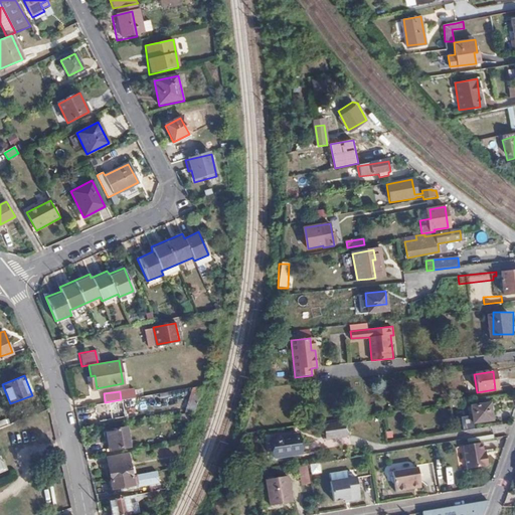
[(194,412),(196,396),(187,395),(185,411),(194,412)]
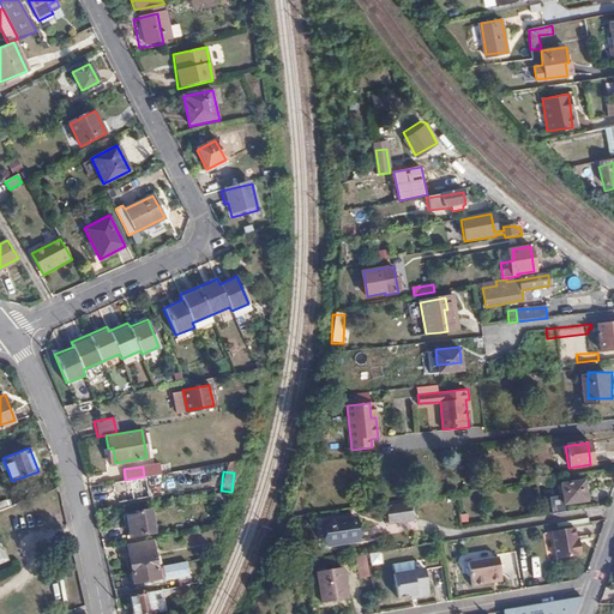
[(125,480),(114,482),(116,501),(148,495),(144,476),(125,480)]
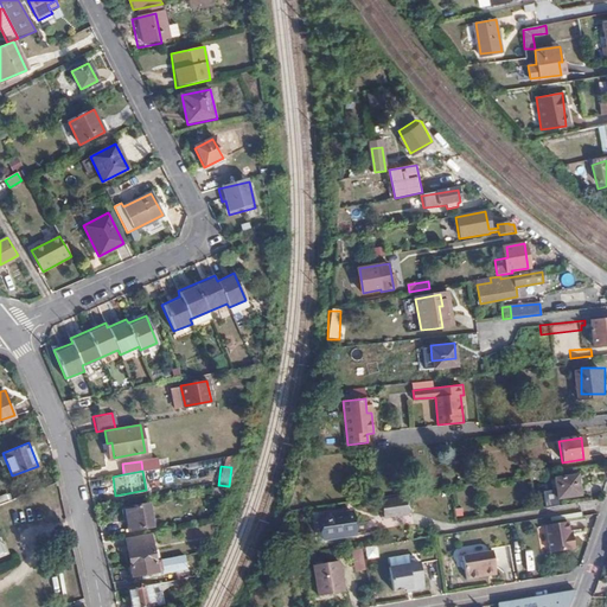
[(579,497),(576,477),(555,479),(557,499),(579,497)]
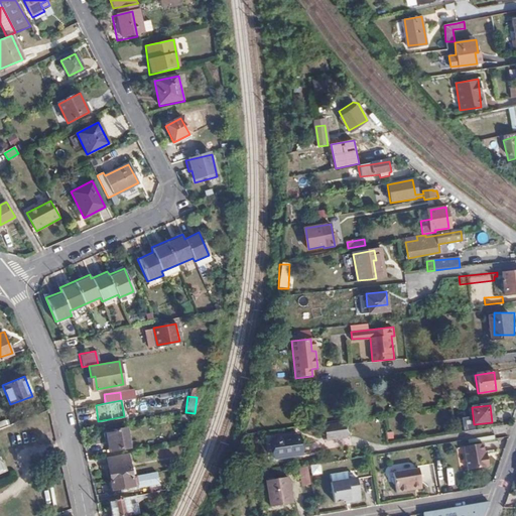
[(0,427),(14,421),(12,415),(0,419),(0,427)]
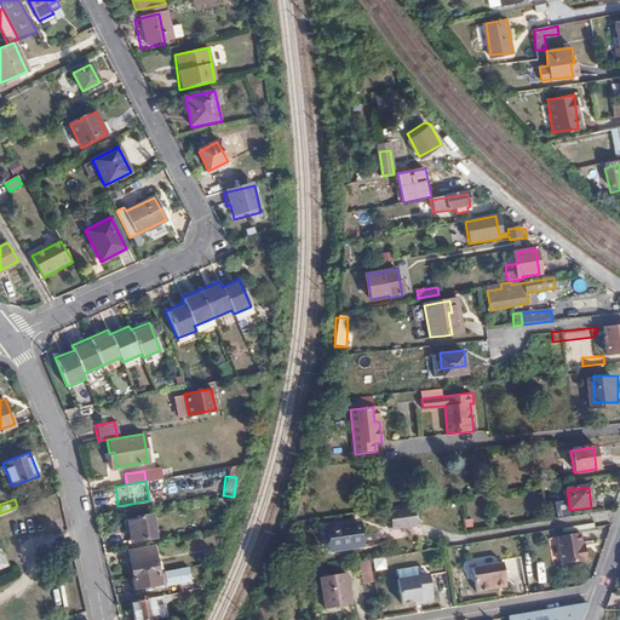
[(566,518),(564,503),(552,504),(554,520),(566,518)]
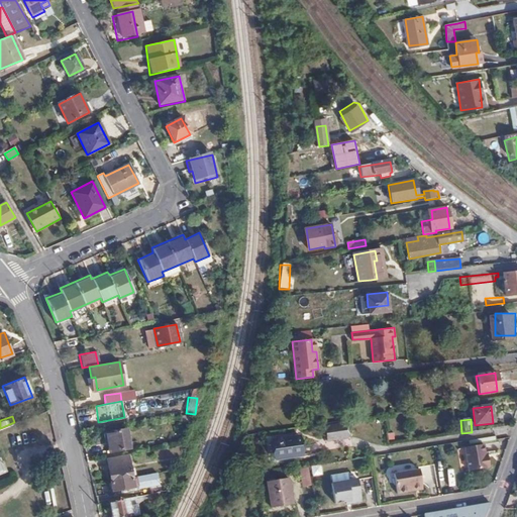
[(345,438),(343,424),(321,428),(324,441),(345,438)]
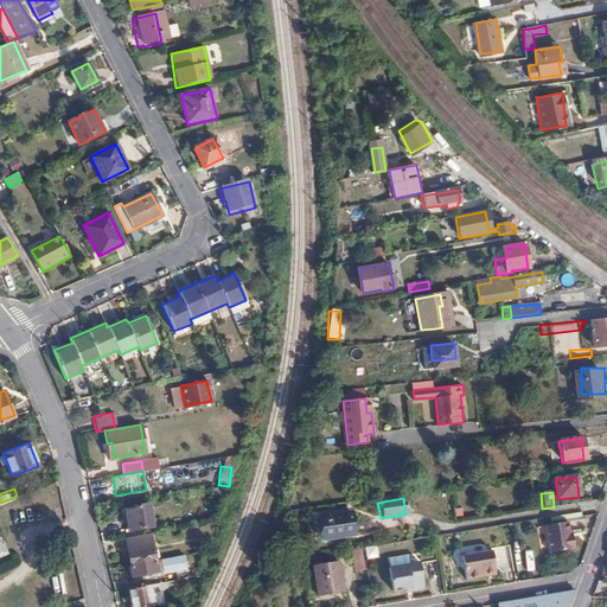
[(152,525),(148,503),(125,506),(128,529),(152,525)]
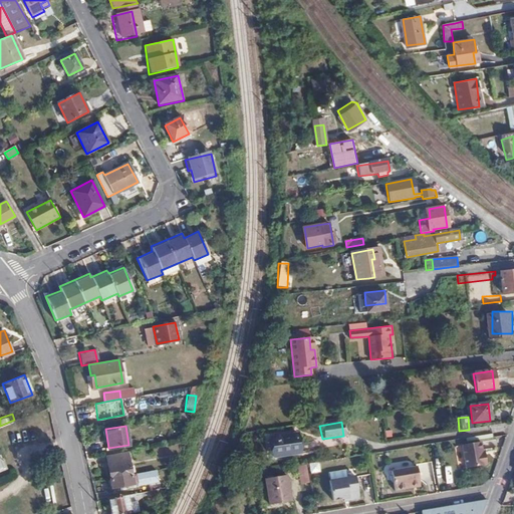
[(302,452),(299,433),(272,438),(275,457),(302,452)]
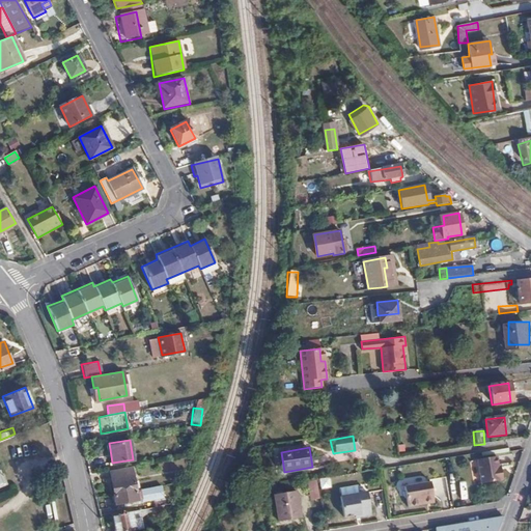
[(506,452),(506,451),(505,448),(477,452),(478,456),(506,452)]
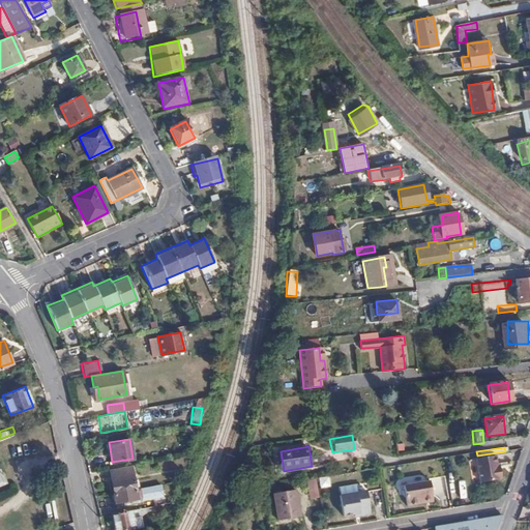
[(495,466),(494,457),(474,460),(477,483),(499,480),(497,466),(495,466)]
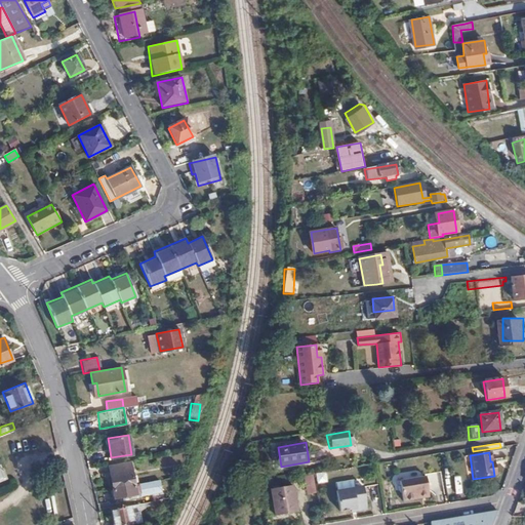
[(108,465),(113,488),(134,484),(130,460),(108,465)]
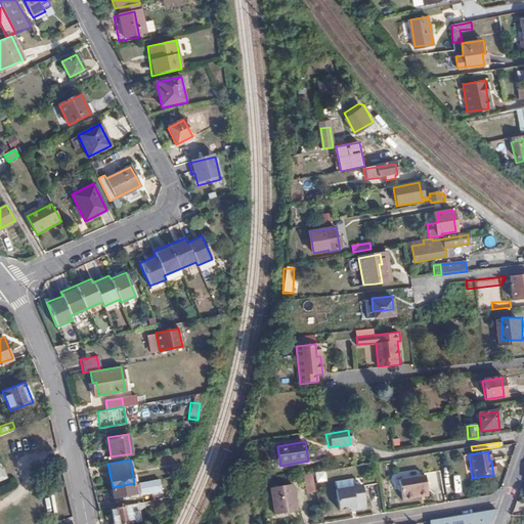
[(316,483),(326,481),(324,470),(314,472),(316,483)]
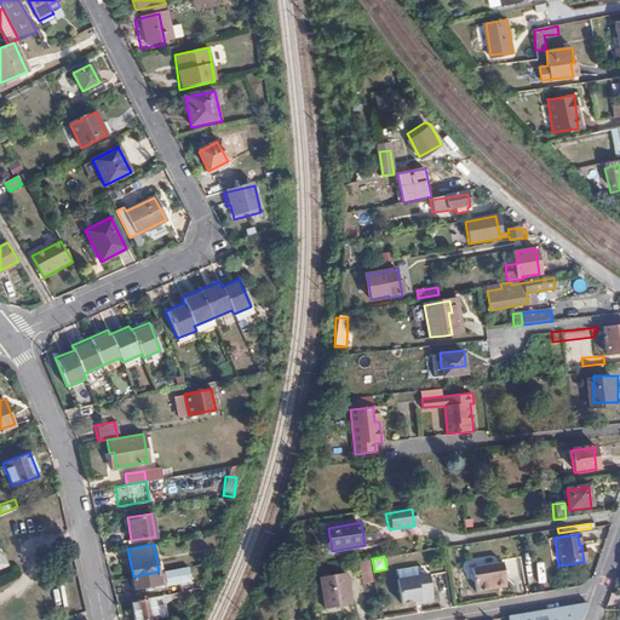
[(368,560),(357,562),(361,584),(372,583),(368,560)]
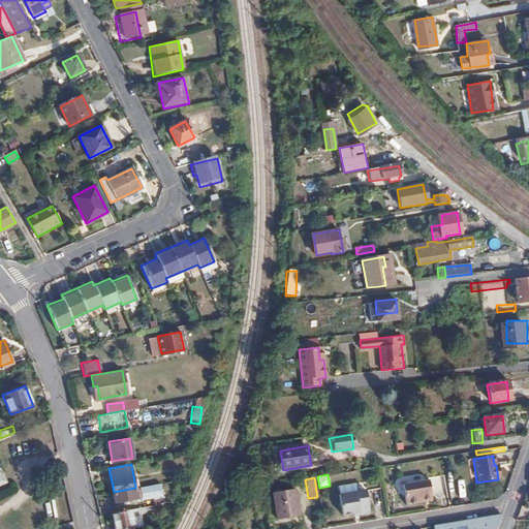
[(430,500),(428,479),(401,484),(404,504),(430,500)]
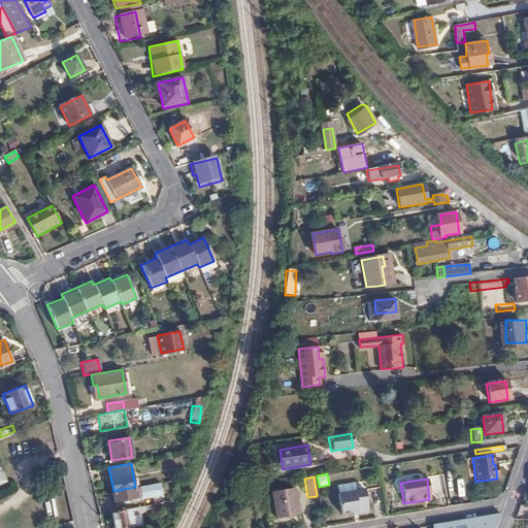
[(356,507),(356,510),(366,508),(361,486),(335,490),(338,510),(350,508),(356,507)]
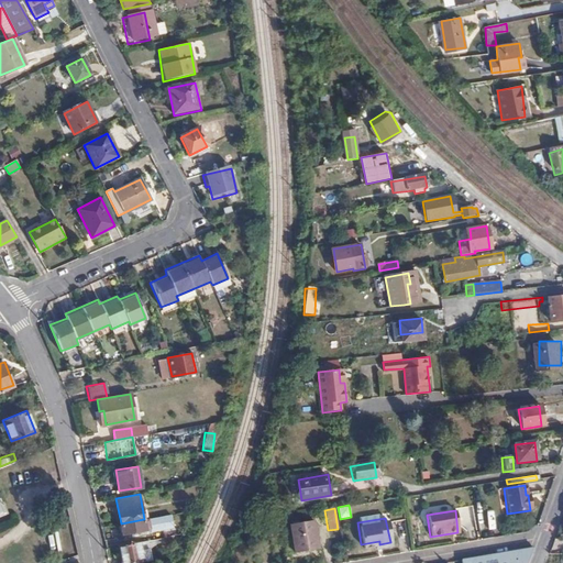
[(150,527),(148,519),(144,519),(121,523),(123,533),(145,529),(145,528),(150,527)]
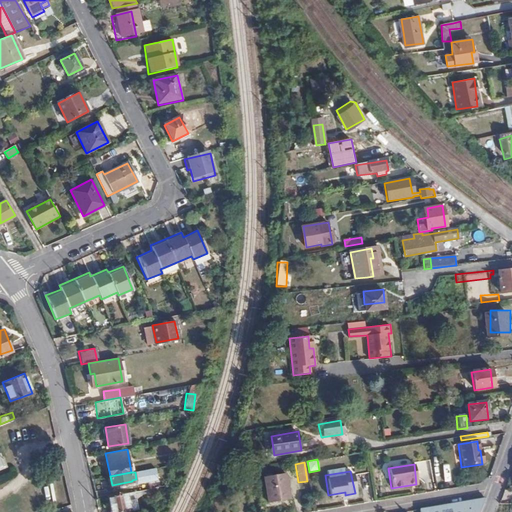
[(289,498),(284,472),(262,476),(266,501),(289,498)]
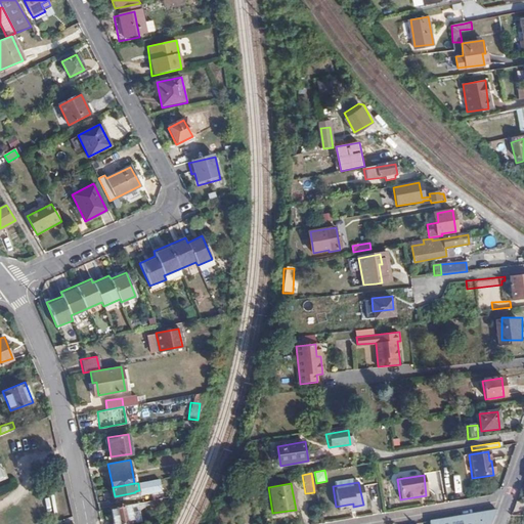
[(131,511),(131,504),(111,508),(114,523),(121,523),(139,520),(138,511),(131,511)]
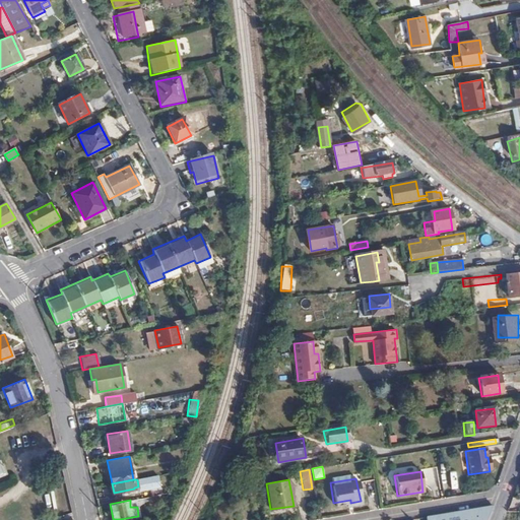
[(483,519),(489,507),(471,509),(426,519),(425,519),(483,519)]
